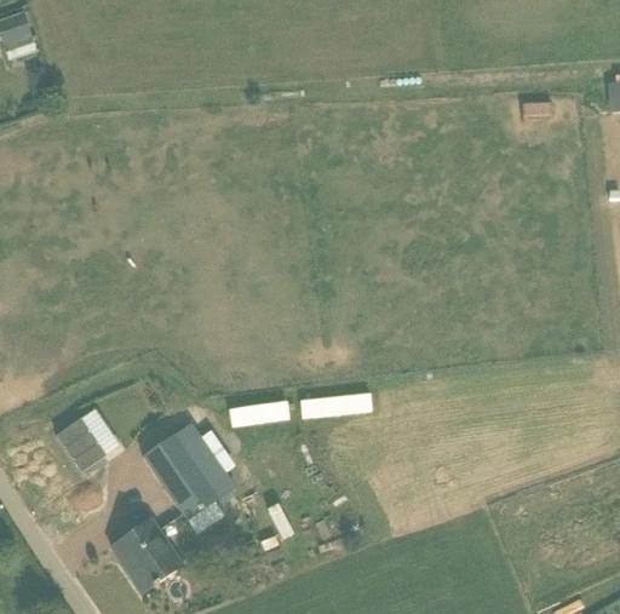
[(13,12),(0,17),(0,38),(1,42),(22,35),(13,12)]
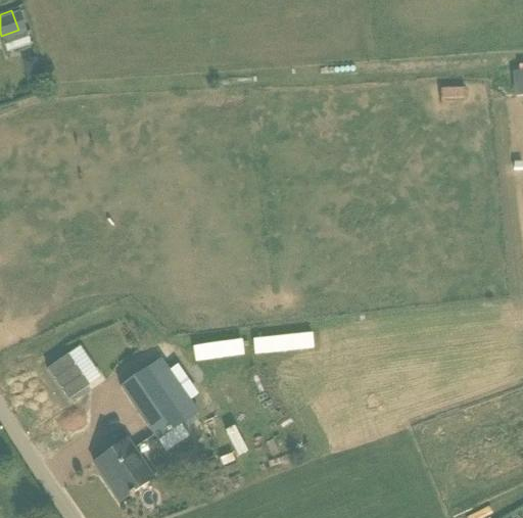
[(24,63),(38,60),(37,55),(22,58),(24,63)]
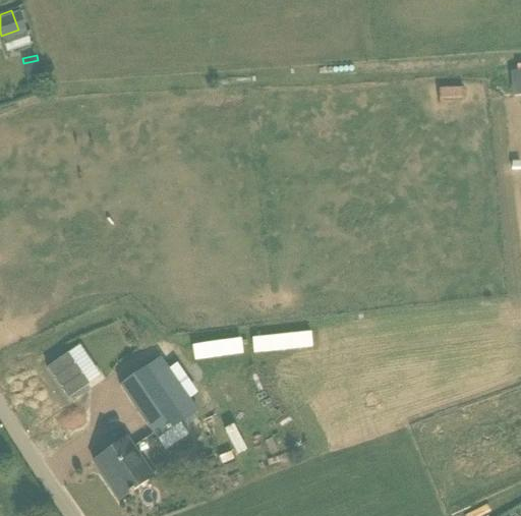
[(520,90),(520,65),(511,66),(511,90),(520,90)]
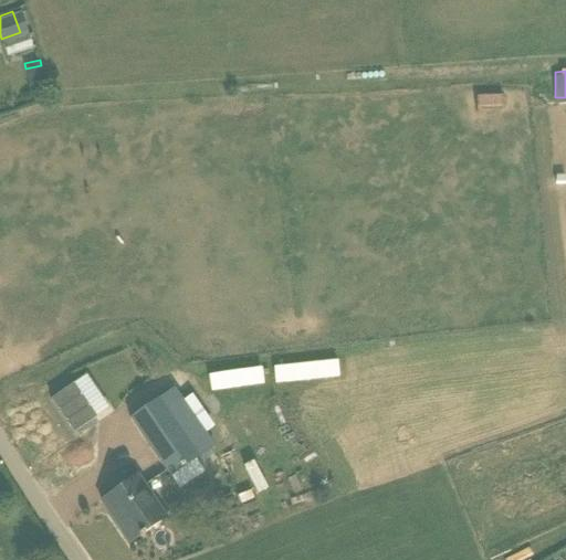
[(74,428),(95,413),(73,381),(52,395),(74,428)]
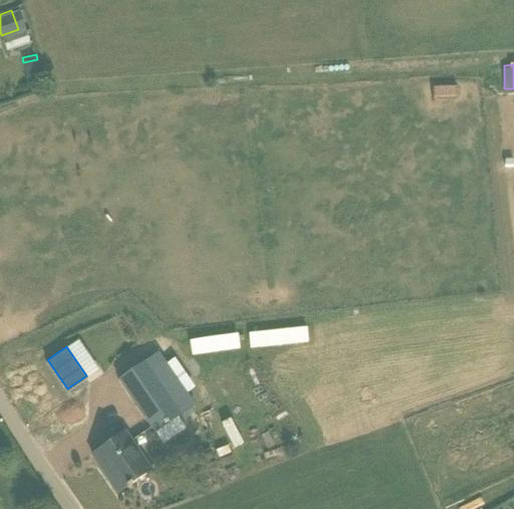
[(117,376),(155,430),(194,402),(158,349),(117,376)]
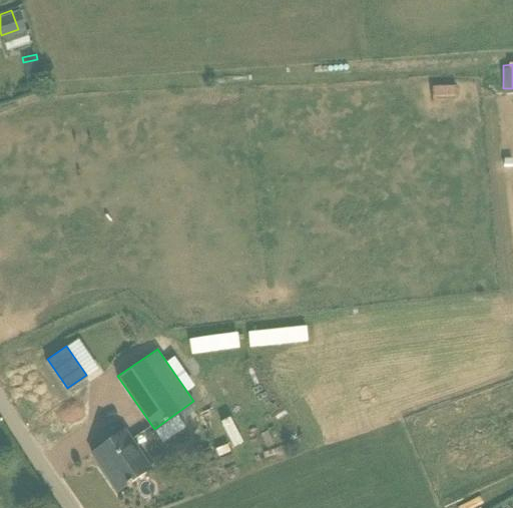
[(92,451),(118,489),(150,467),(124,429),(92,451)]
